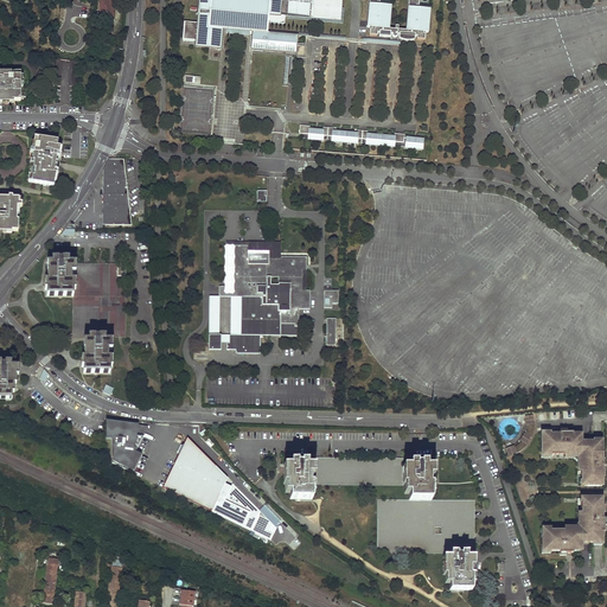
[(109,17),(115,16),(114,1),(113,0),(100,0),(101,2),(103,18),(109,17)]
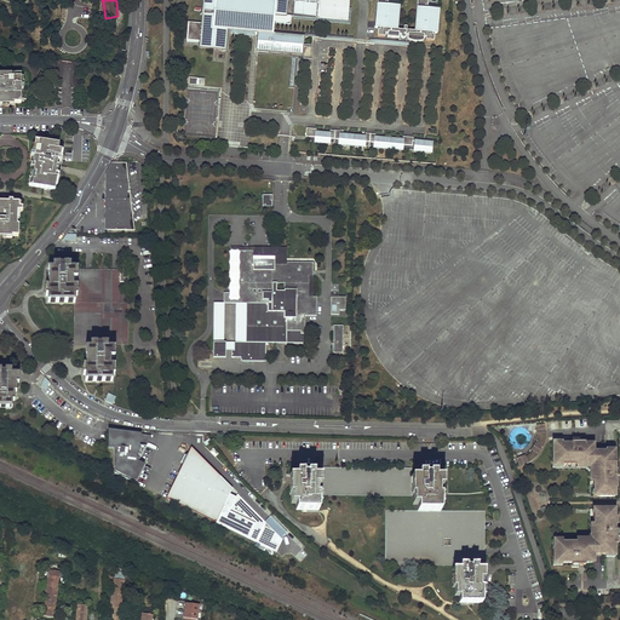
[(260,0),(262,0),(253,1),(246,3),(246,10),(235,9),(236,7),(229,10),(229,0),(204,0),(204,10),(211,11),(211,15),(204,15),(202,23),(188,22),(187,41),(200,42),(217,44),(216,49),(225,50),(228,26),(231,27),(256,29),(259,29),(259,30),(258,30),(257,33),(258,35),(257,51),(302,55),(303,47),(303,46),(302,46),(302,45),(303,45),(303,44),(304,36),(274,34),(274,32),(275,23),(291,26),(292,16),(348,21),(349,0),(260,0)]
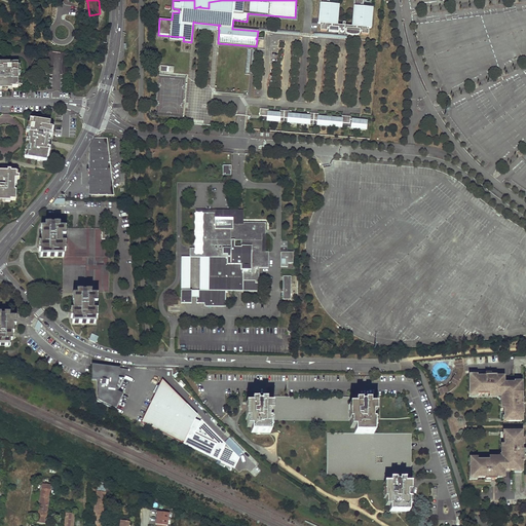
[(222,0),(221,0),(194,0),(194,8),(200,6),(199,7),(209,8),(209,2),(215,1),(222,0)]
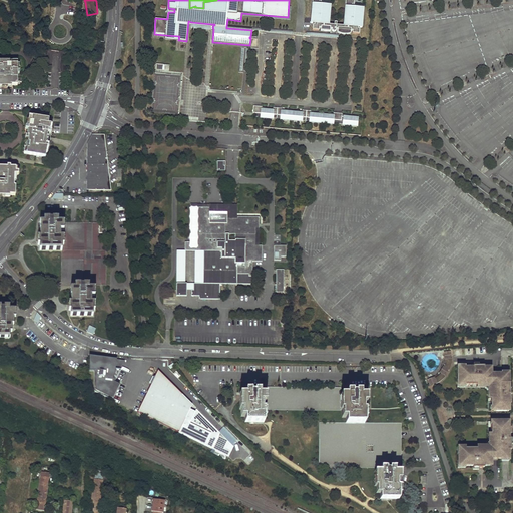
[(352,0),(345,0),(343,26),(336,25),(337,22),(334,22),(334,25),(329,25),(331,5),(323,4),(323,0),(321,0),(312,0),(311,23),(315,23),(314,25),(313,25),(312,30),(319,30),(319,28),(321,28),(321,31),(330,31),(330,29),(332,29),(334,32),(336,30),(336,29),(338,29),(337,32),(345,34),(351,33),(351,30),(353,31),(352,33),(359,34),(360,29),(358,29),(358,27),(362,27),(364,8),(356,7),(356,3),(354,3),(354,2),(354,0),(352,0)]
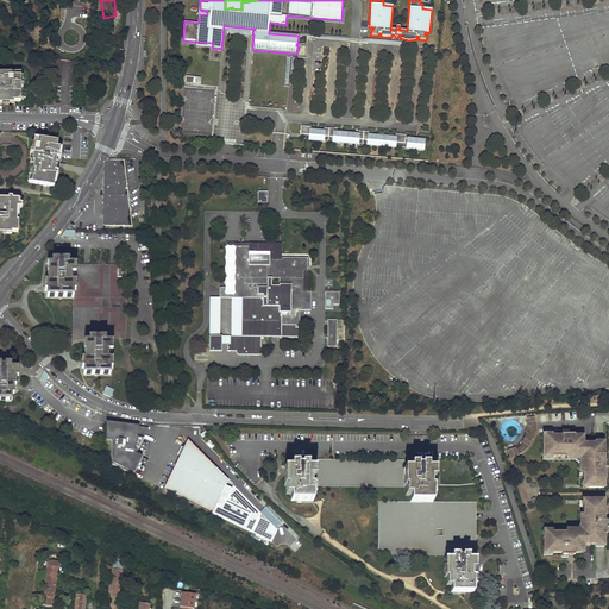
[(226,36),(250,37),(251,29),(227,26),(226,36)]
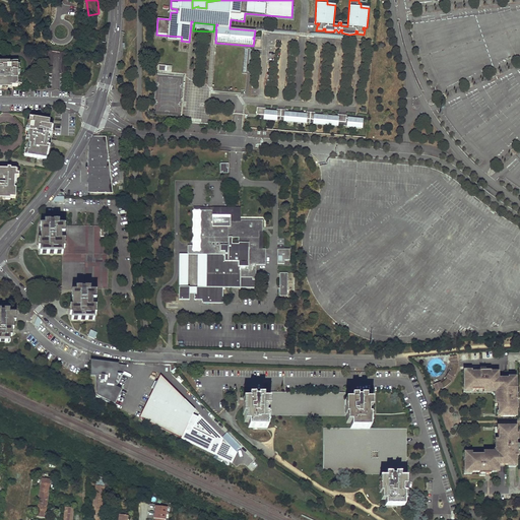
[(297,33),(267,29),(267,23),(265,23),(264,29),(230,26),(230,28),(255,30),(269,33),(283,34),(289,35),(296,35),(297,33)]
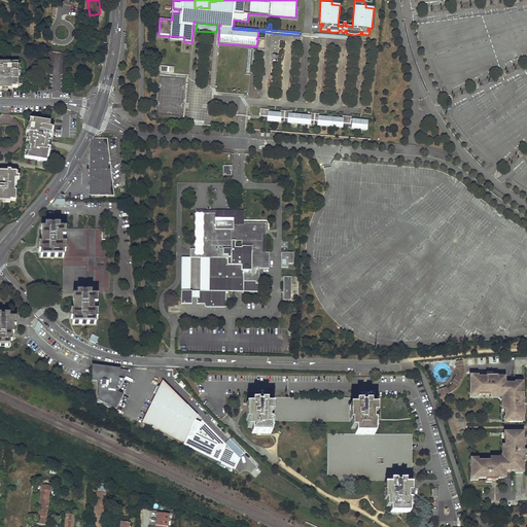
[(19,64),(0,63),(0,88),(18,89),(19,64)]
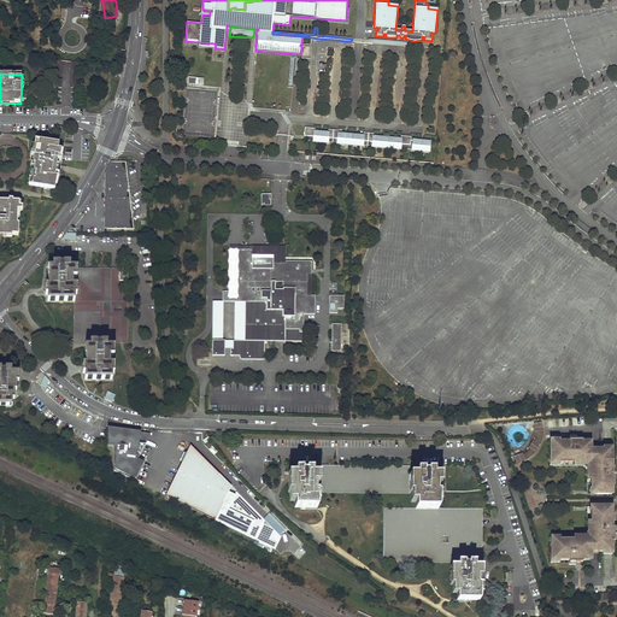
[(305,128),(304,140),(313,141),(328,142),(338,142),(338,144),(363,146),(363,145),(372,146),(372,147),(400,150),(400,148),(412,150),(412,151),(429,152),(430,142),(413,141),(411,141),(411,136),(401,136),(401,140),(374,137),(374,134),(364,133),(363,136),(362,136),(339,134),(339,130),(329,130),(328,133),(315,131),(315,129),(305,128)]
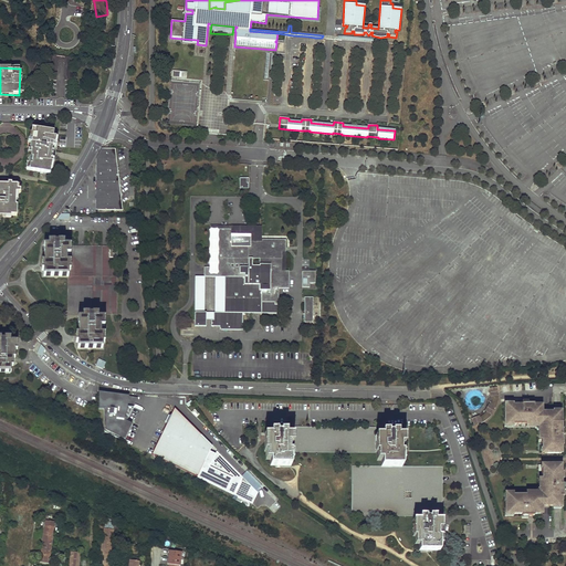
[(54,132),(32,128),(30,139),(32,140),(32,144),(31,150),(32,150),(31,157),(30,165),(28,164),(27,169),(50,174),(52,163),(50,163),(53,144),(55,144),(56,138),(53,137),(54,132)]
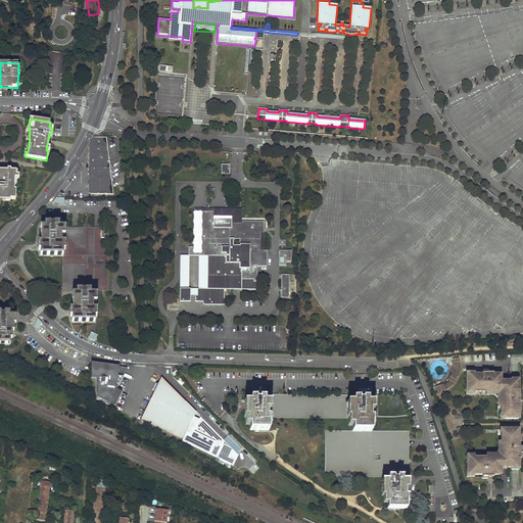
[(112,194),(105,137),(95,136),(94,141),(92,141),(92,146),(90,146),(89,193),(112,194)]
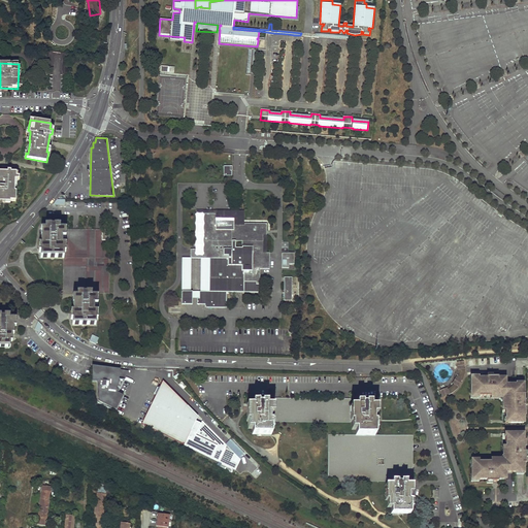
[(230,166),(224,166),(224,176),(232,176),(232,170),(230,170),(230,166)]
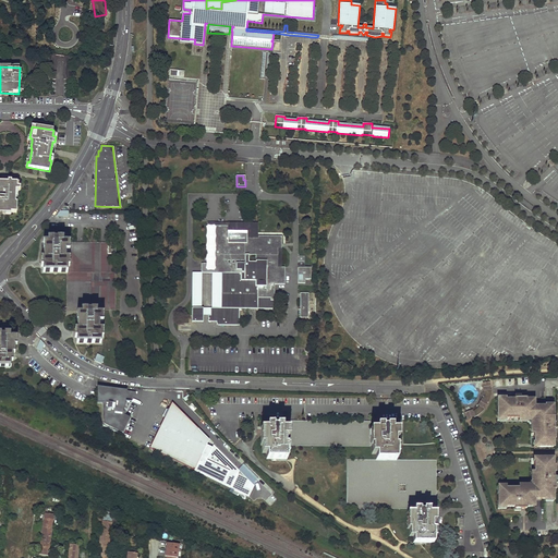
[(5,213),(16,213),(17,203),(15,203),(15,190),(17,191),(17,187),(17,182),(0,182),(0,210),(5,210),(5,213)]
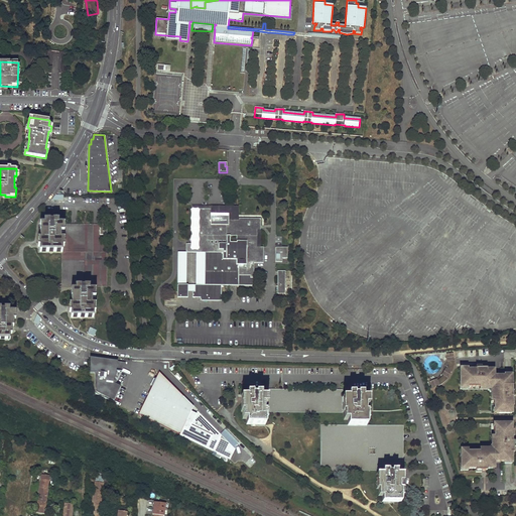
[(191,249),(198,249),(199,209),(211,209),(211,208),(211,206),(191,206),(191,244),(191,247),(191,249)]
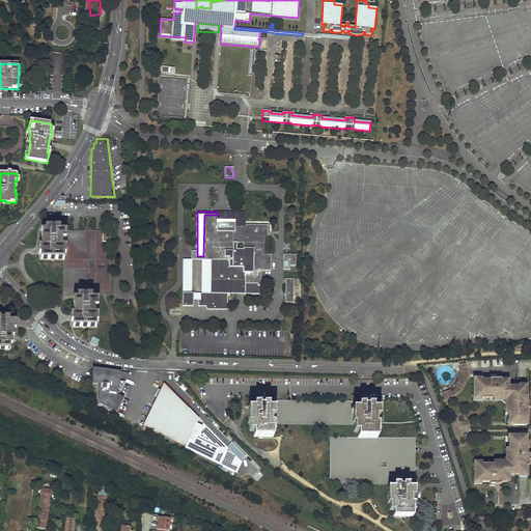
[(244,214),(217,214),(217,215),(217,220),(235,220),(235,226),(244,226),(244,214)]
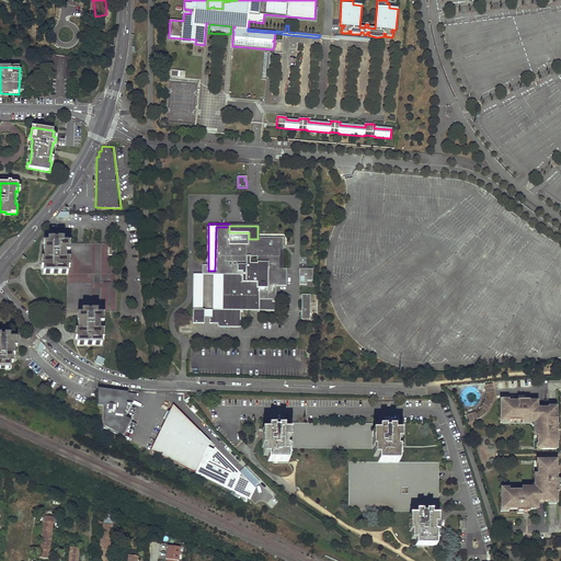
[(214,310),(212,310),(212,317),(209,317),(209,323),(218,323),(218,327),(240,327),(241,310),(278,310),(278,296),(276,296),(276,286),(286,286),(286,268),(283,268),(279,268),(279,250),(284,250),(284,238),(260,237),(260,239),(258,239),(249,239),(249,232),(229,232),(229,227),(216,227),(215,271),(208,271),(208,274),(214,274),(219,274),(219,276),(222,276),(222,310),(214,310)]
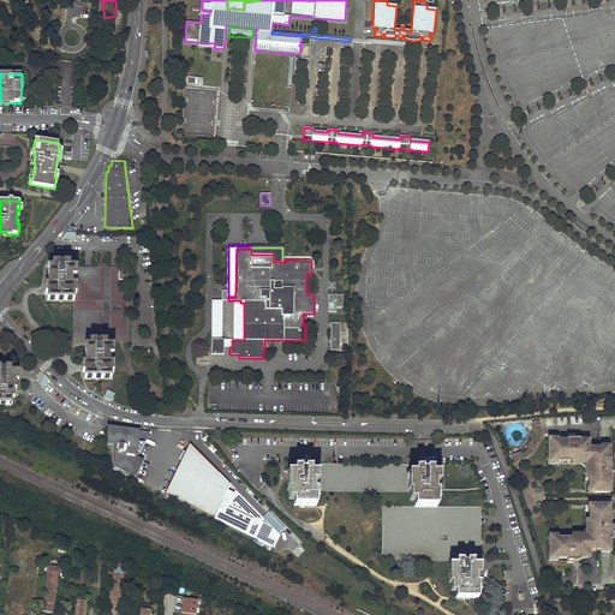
[(87,354),(87,363),(84,363),(84,372),(84,377),(111,378),(111,372),(111,363),(109,363),(108,354),(111,354),(111,345),(106,345),(106,341),(126,341),(126,267),(69,267),(69,263),(53,262),(52,267),(49,267),(49,276),(49,285),(47,285),(47,293),(47,300),(73,300),(73,341),(89,340),(89,345),(84,345),(84,354),(87,354)]
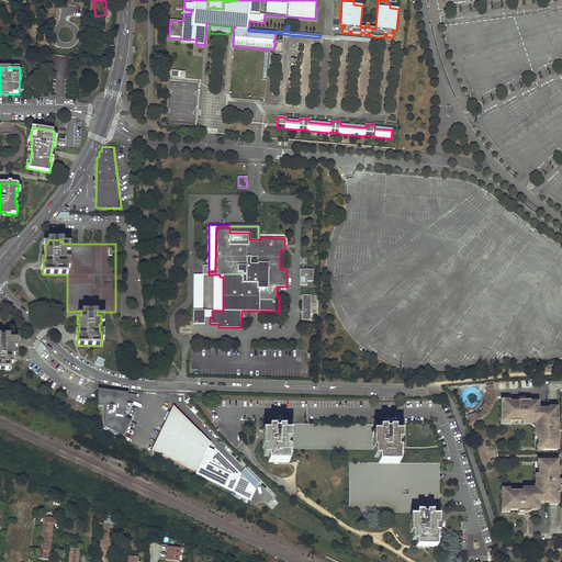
[(300,269),(300,285),(307,285),(307,281),(313,281),(313,269),(300,269)]
